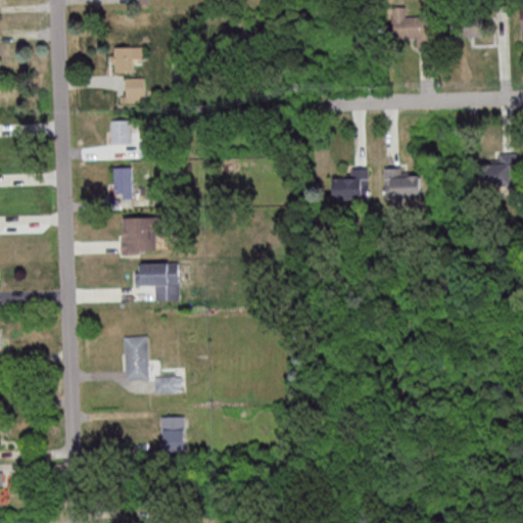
[(429,45),(429,16),(407,16),(407,6),(393,6),(393,37),(418,37),(418,45),(429,45)]
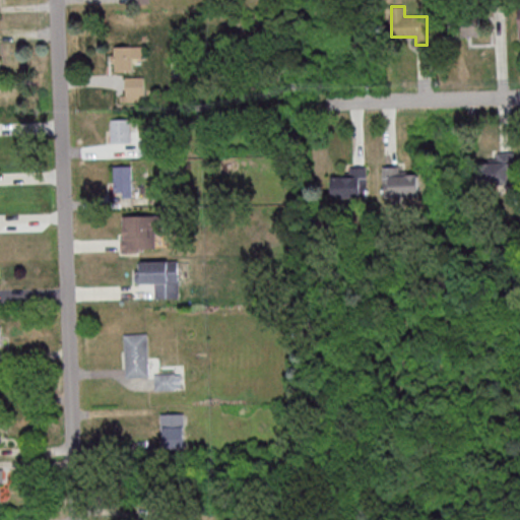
[(133,70),(133,46),(113,46),(113,70),(133,70)]
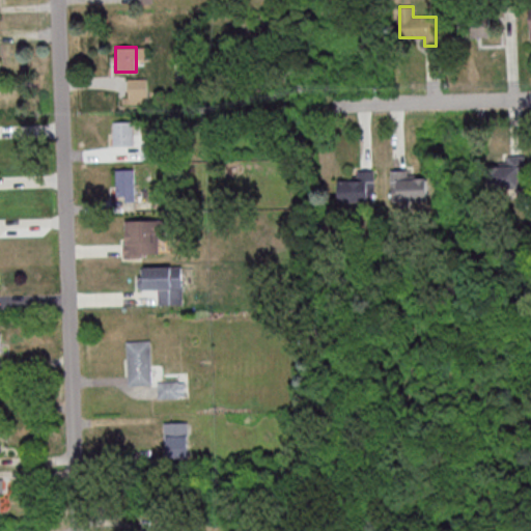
[(128,78),(128,103),(147,103),(147,77),(128,78)]
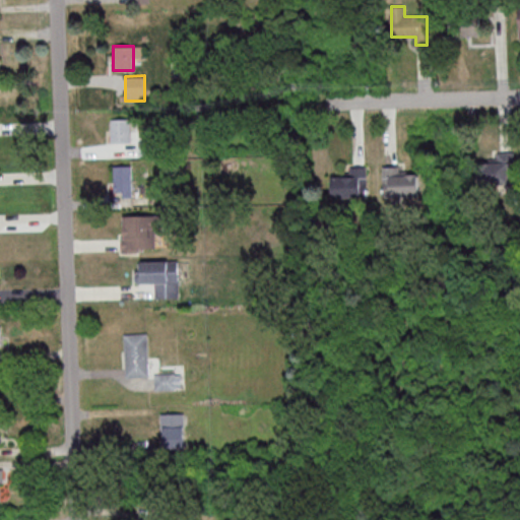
[(131,143),(131,118),(112,118),(112,143),(131,143)]
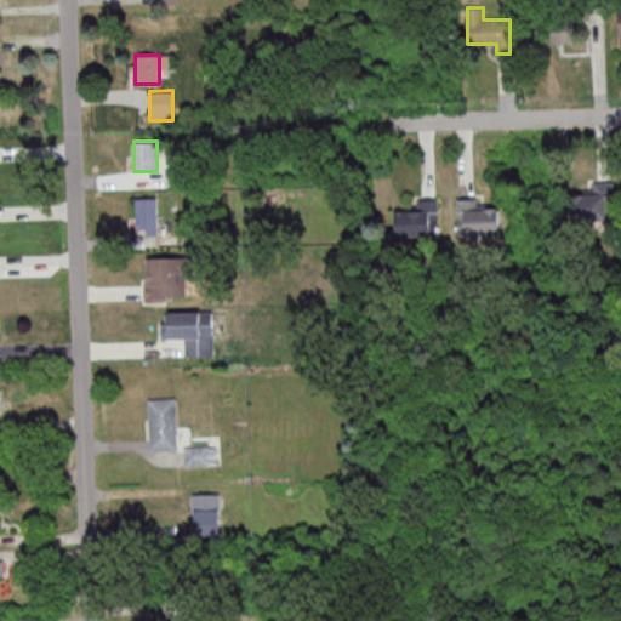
[(616,220),(616,181),(592,181),(592,194),(571,194),(571,220),(616,220)]
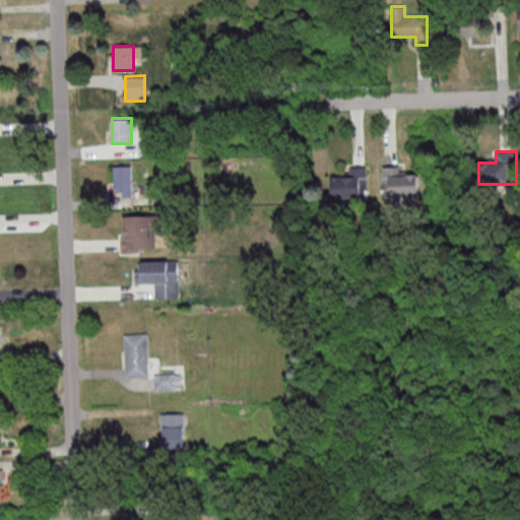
[(113,167),(130,166),(131,198),(122,198),(122,193),(114,193),(113,167)]
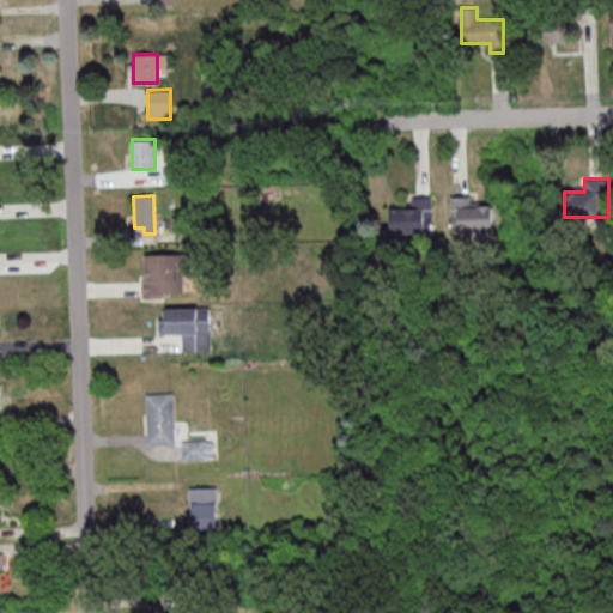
[(392,232),(434,232),(434,196),(408,196),(408,208),(392,208),(392,232)]
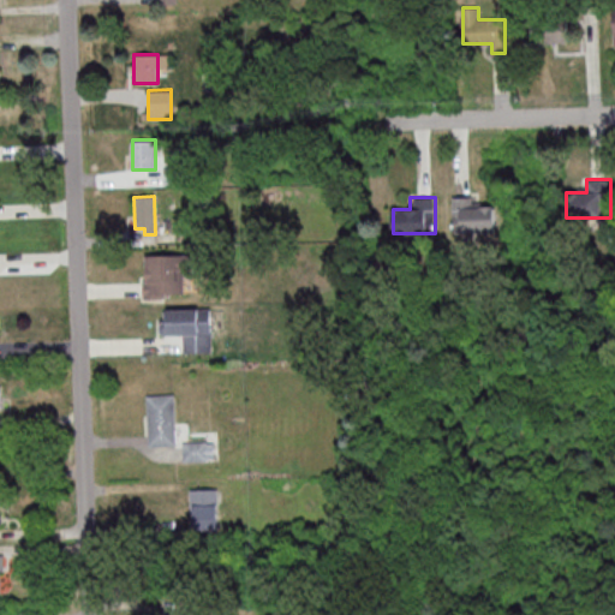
[(454,232),(496,232),(496,207),(482,207),(482,197),(454,197),(454,232)]
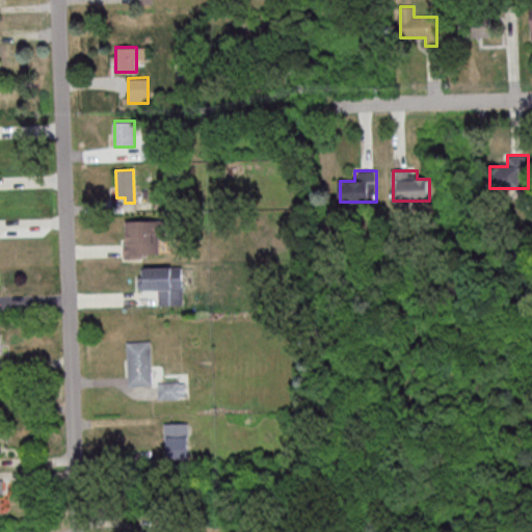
[(125,220),(125,255),(167,255),(167,220),(125,220)]
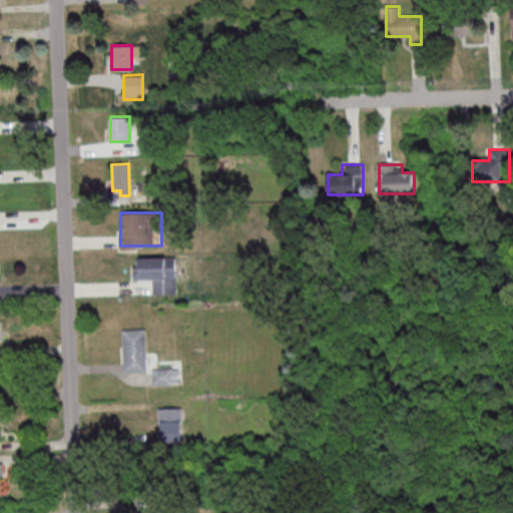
[(177,258),(135,258),(135,281),(154,281),(154,294),(177,293),(177,258)]
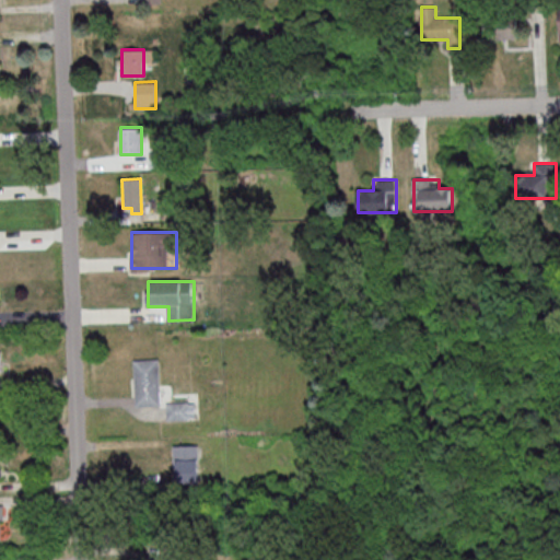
[(131,361),(156,360),(160,406),(135,408),(131,361)]
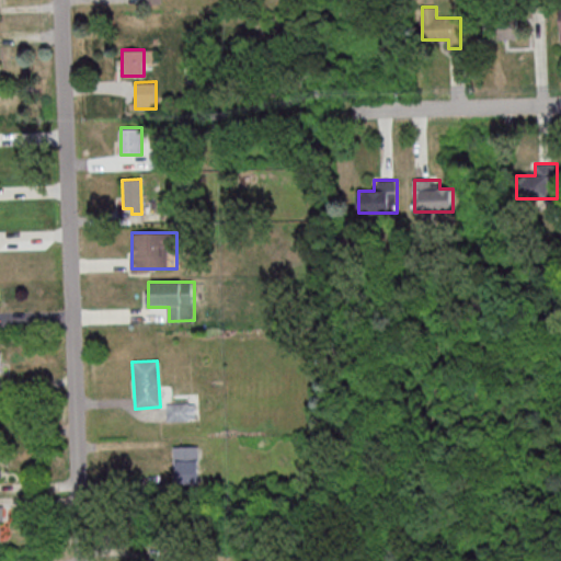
[(168,421),(195,421),(195,402),(168,402),(168,421)]
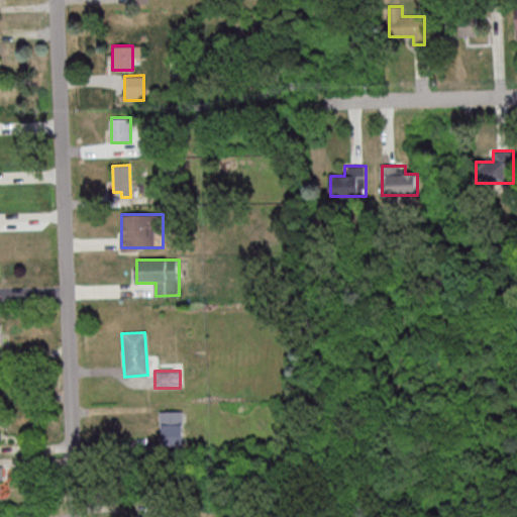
[(161,411),(161,445),(184,444),(184,410),(161,411)]
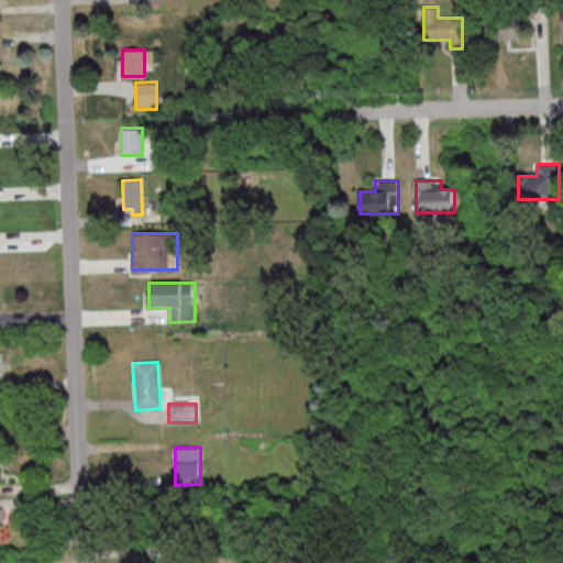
[(163,545),(163,562),(196,562),(196,545),(163,545)]
